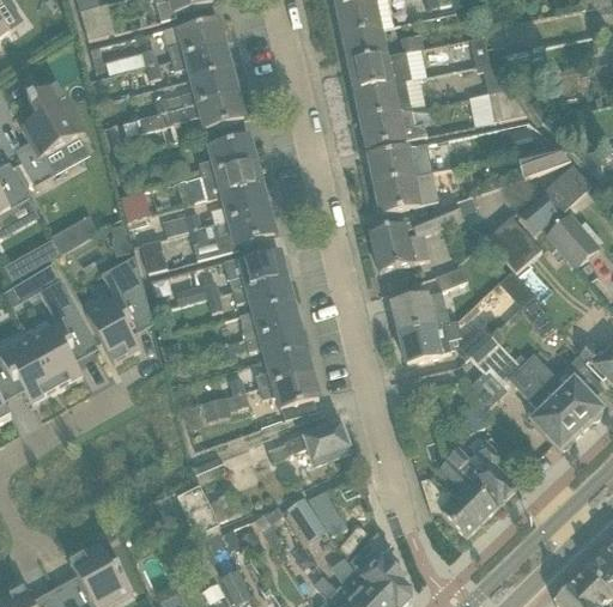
[(78,0),(80,11),(98,5),(97,0),(78,0)]
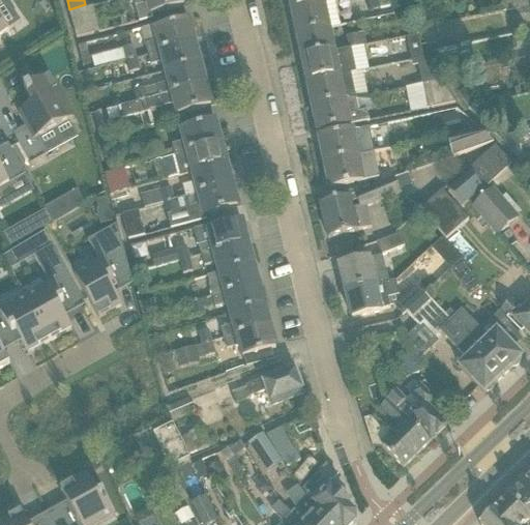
[(134,0),(139,18),(151,15),(150,9),(184,1),(184,0),(134,0)]
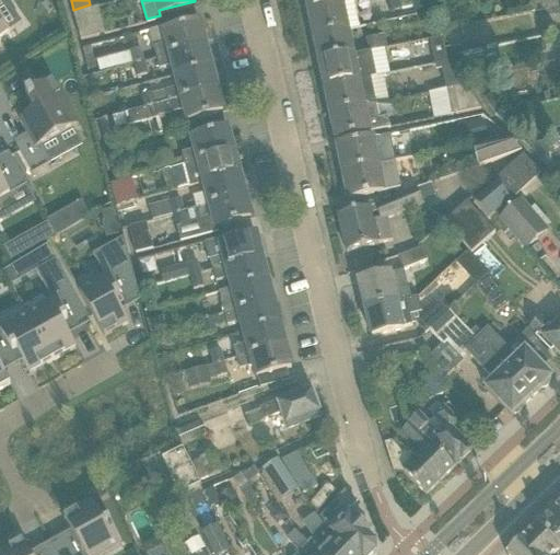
[(336,0),(308,6),(314,32),(347,25),(359,22),(354,0),(336,0)]
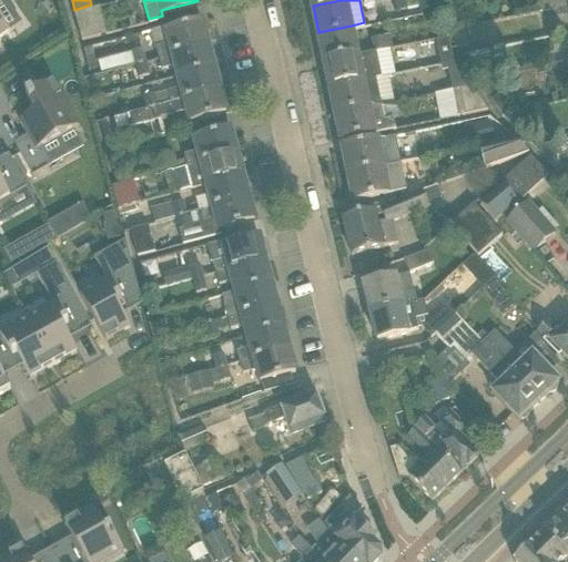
[(567,2),(554,6),(555,12),(567,10),(567,2)]
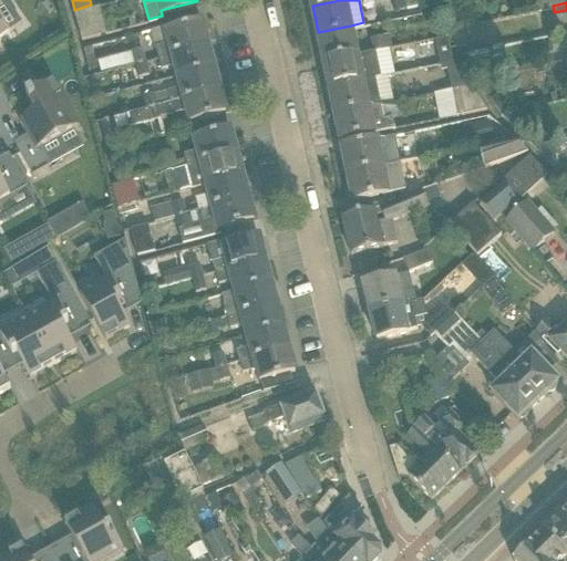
[(106,29),(99,3),(74,10),(82,37),(106,29)]
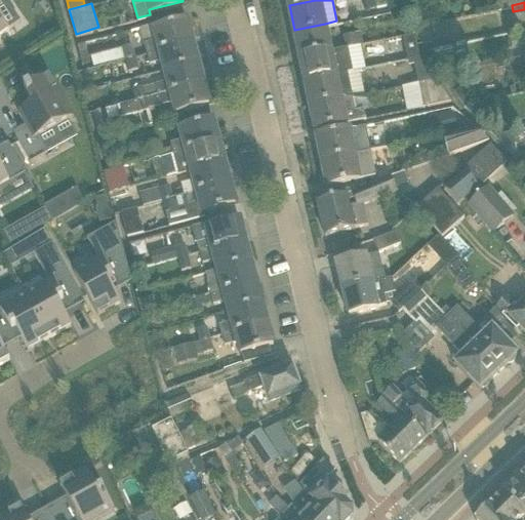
[(0,31),(8,26),(0,13),(0,31)]
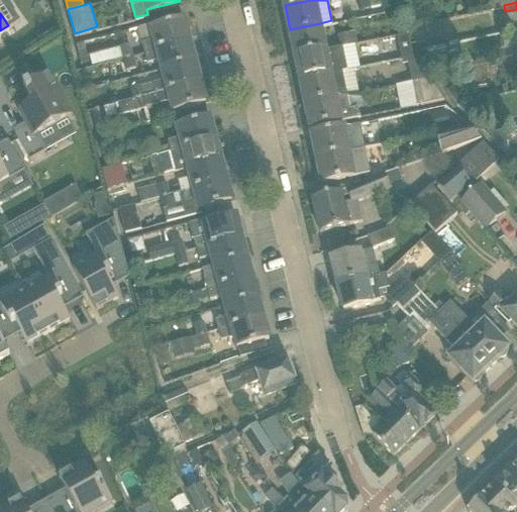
[(184,16),(150,25),(149,21),(137,24),(143,49),(189,37),(184,16)]
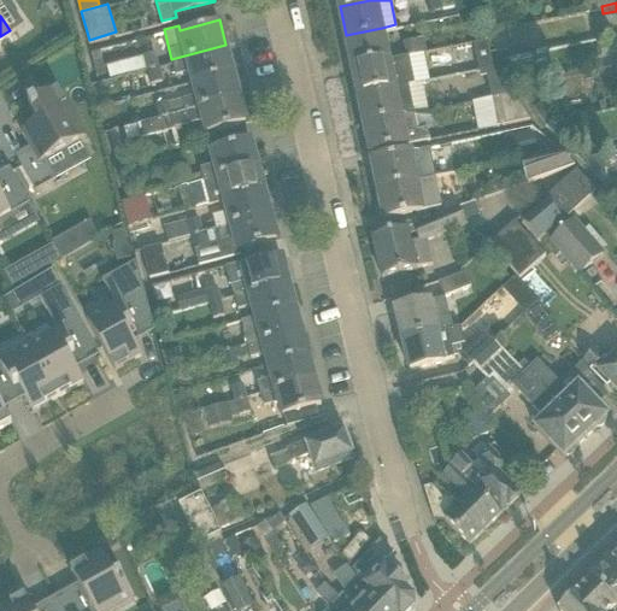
[(503,25),(493,28),(498,47),(506,46),(503,25)]
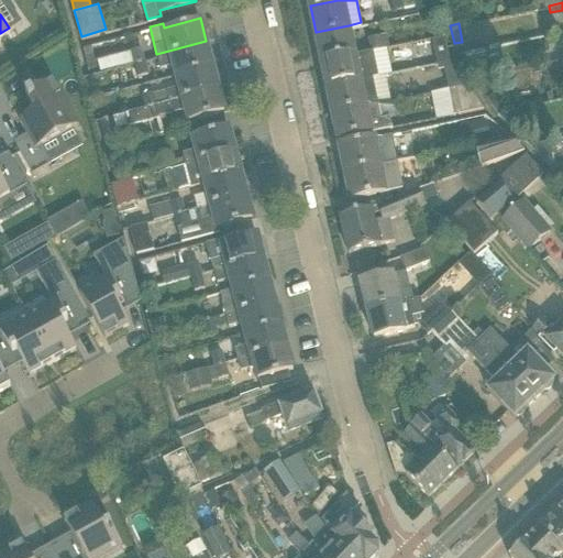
[(354,51),(349,25),(316,32),(321,57),(354,51)]
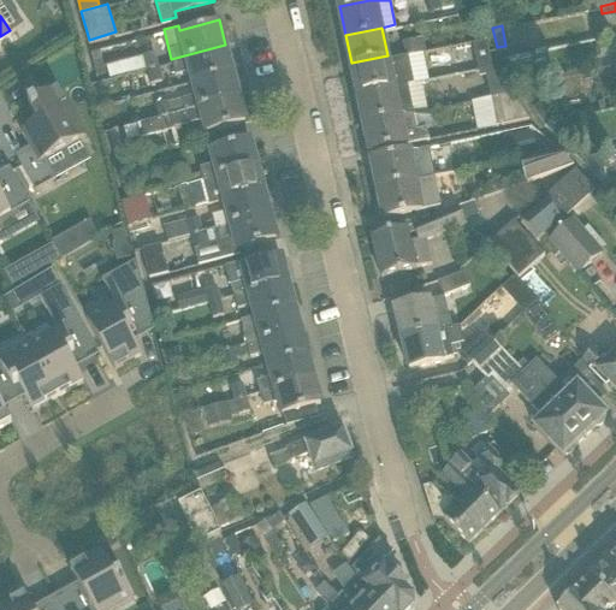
[(406,52),(426,47),(422,34),(402,39),(406,52)]
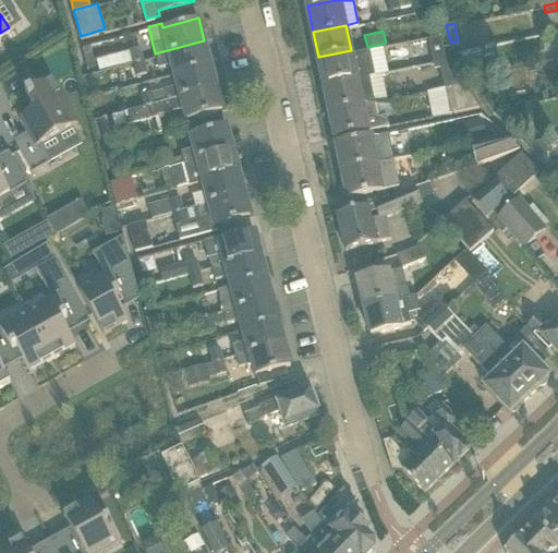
[(445,57),(440,34),(427,36),(433,59),(445,57)]
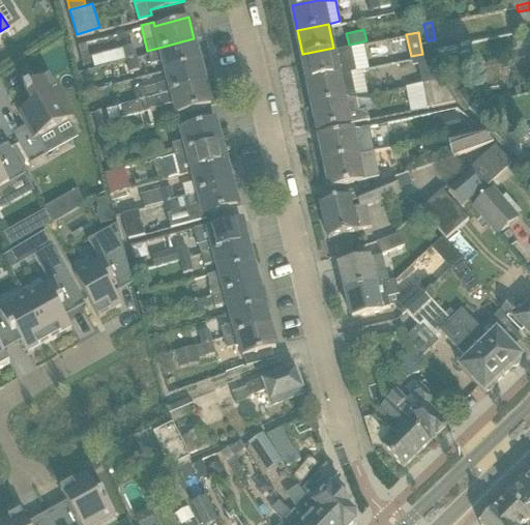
[(194,38),(147,51),(150,62),(163,58),(166,68),(200,59),(194,38)]
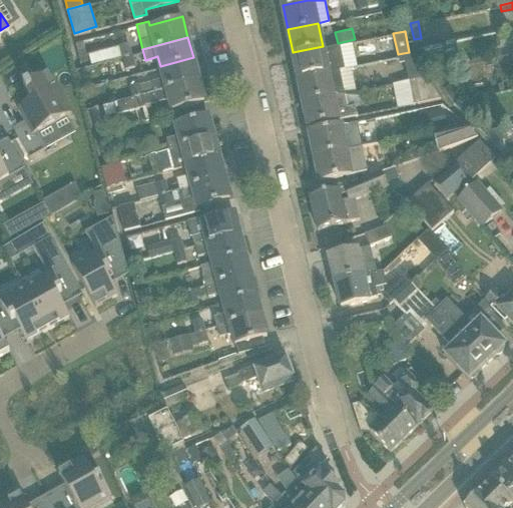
[(512,38),(497,41),(499,53),(511,51),(512,50),(512,38)]
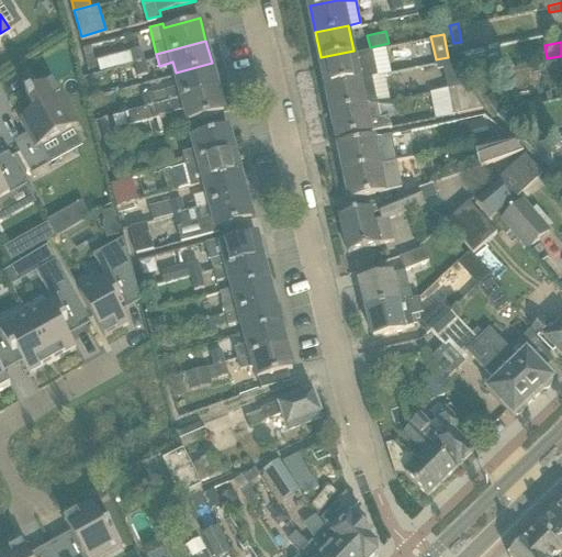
[(82,45),(88,65),(96,63),(91,43),(82,45)]
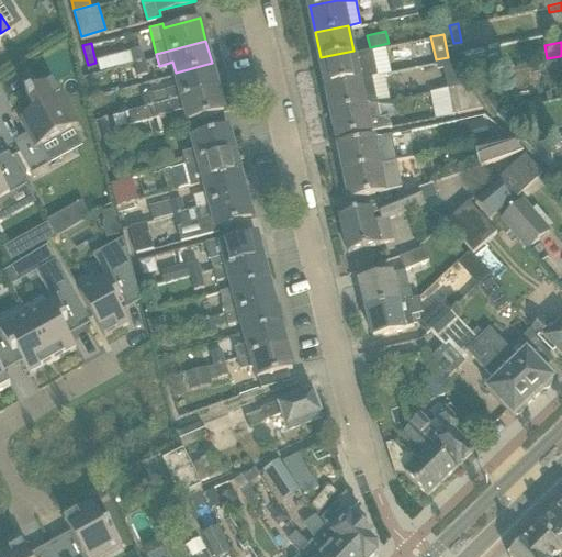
[(141,45),(130,47),(97,56),(100,68),(122,62),(122,63),(133,59),(144,57),(141,45)]
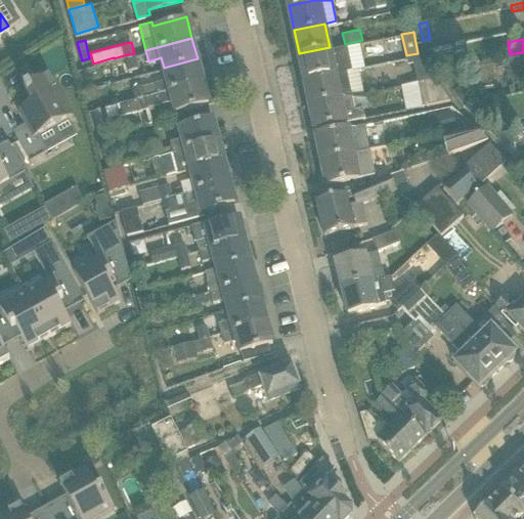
[(330,47),(299,53),(304,78),(347,69),(351,68),(347,45),(330,48),(330,47)]
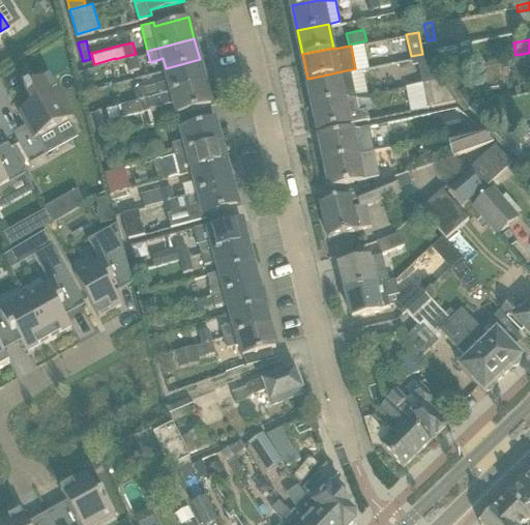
[(516,55),(514,55),(517,67),(529,64),(529,52),(528,53),(516,55)]
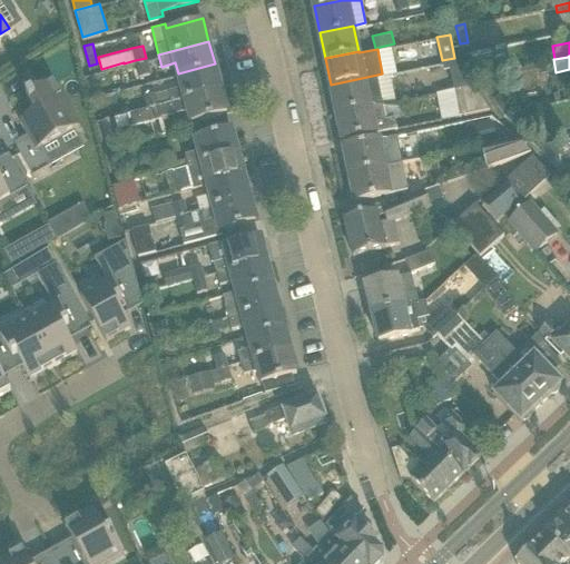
[(146,58),(135,60),(138,73),(149,71),(146,58)]
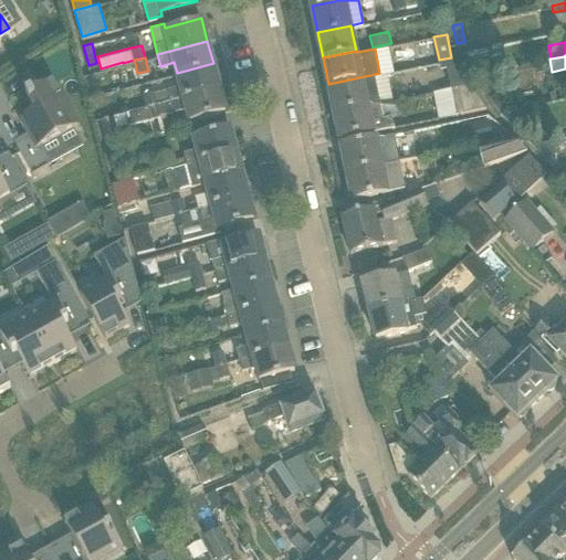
[(450,86),(471,82),(459,62),(446,64),(450,86)]
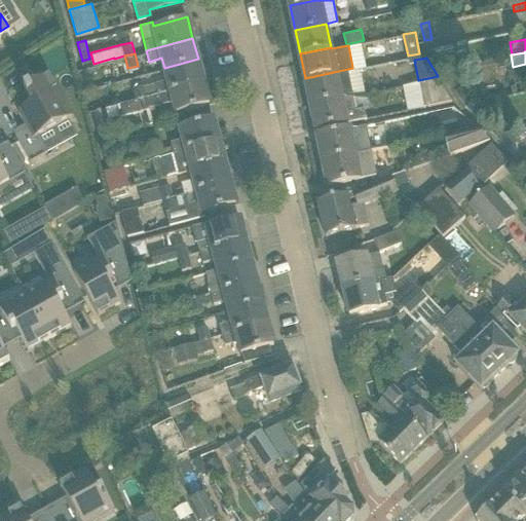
[(198,59),(164,68),(167,78),(154,81),(157,91),(203,79),(198,59)]
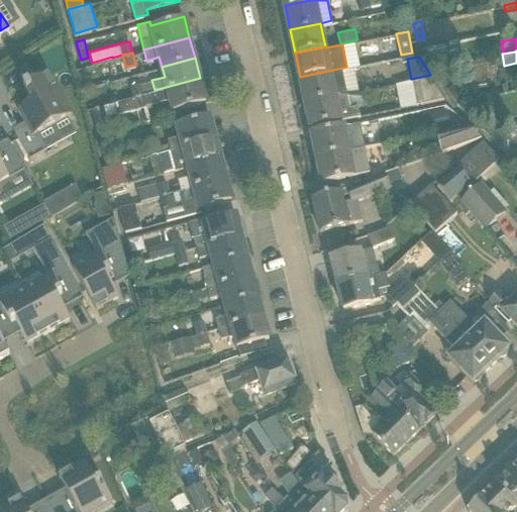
[(347,92),(342,68),(300,77),(305,100),(347,92)]
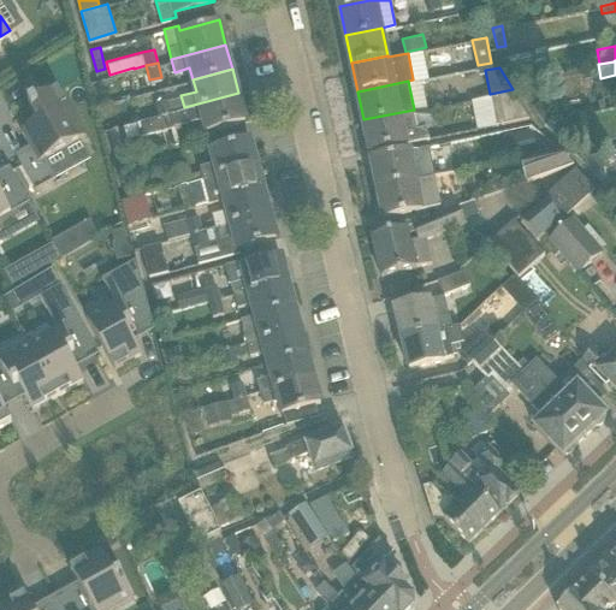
[(31,147),(17,155),(35,187),(57,175),(46,157),(86,134),(58,86),(28,102),(37,119),(21,129),(29,143),(31,147)]
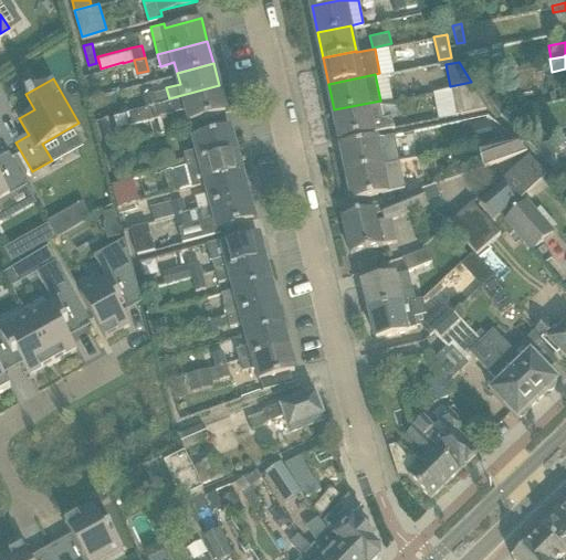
[(485,106),(471,82),(450,86),(456,113),(485,106)]
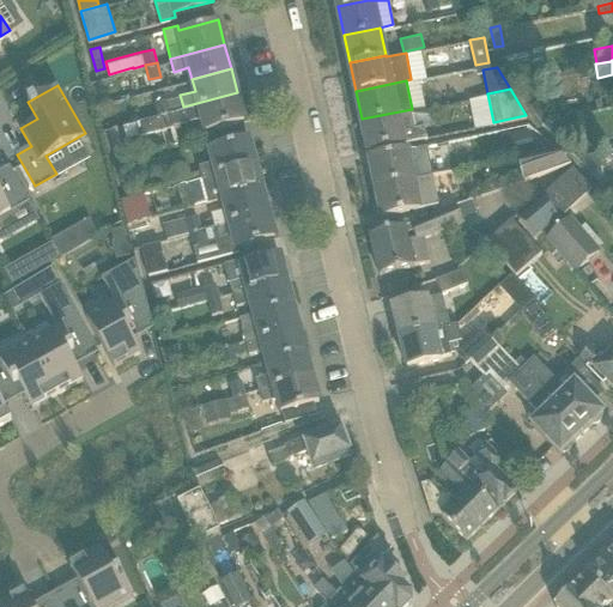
[(237,92),(183,107),(108,127),(116,157),(143,150),(139,134),(173,125),(173,123),(201,115),(205,128),(243,117),(237,92)]
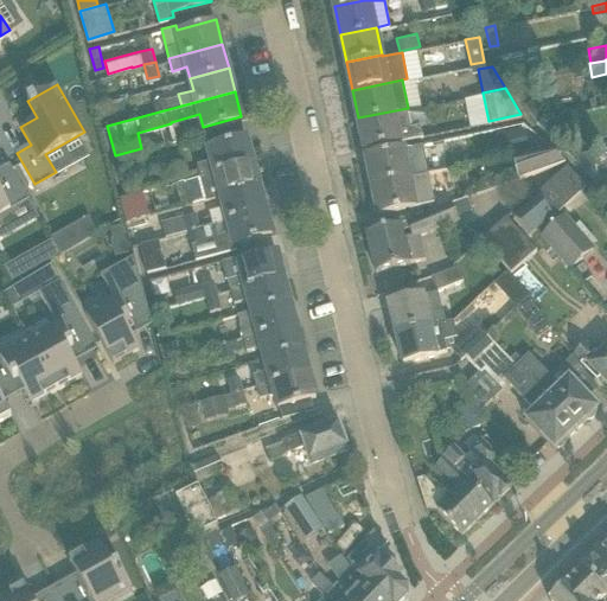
[(157,110),(167,108),(164,96),(153,98),(157,110)]
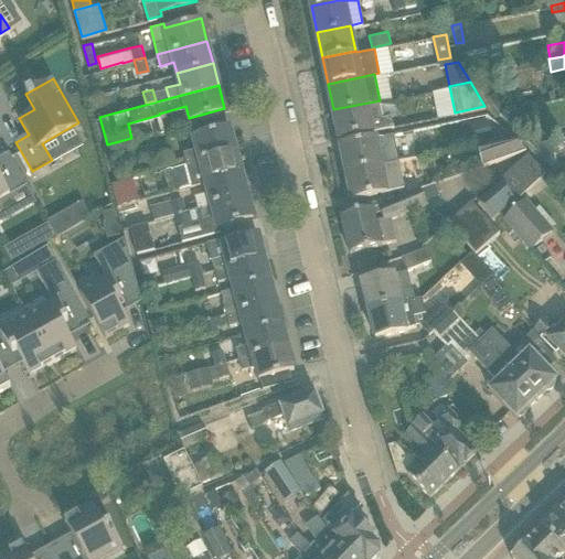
[(383,116),(380,100),(333,109),(339,137),(393,125),(391,114),(383,116)]
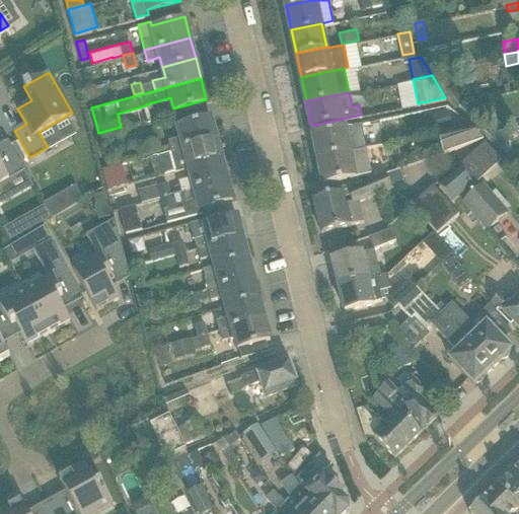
[(447,107),(432,111),(436,128),(451,125),(447,107)]
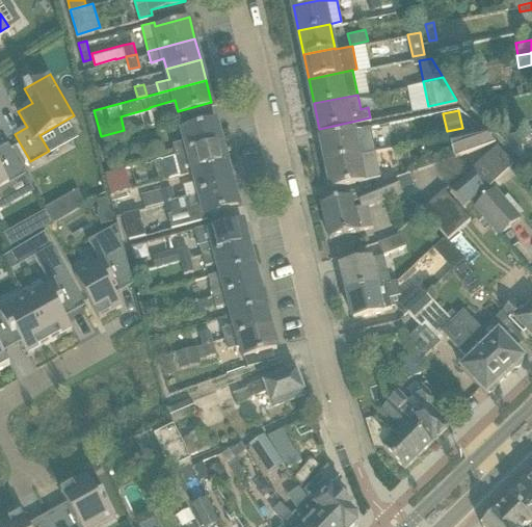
[(171,141),(174,146),(162,149),(164,155),(221,139),(215,119),(182,127),(185,138),(171,141)]
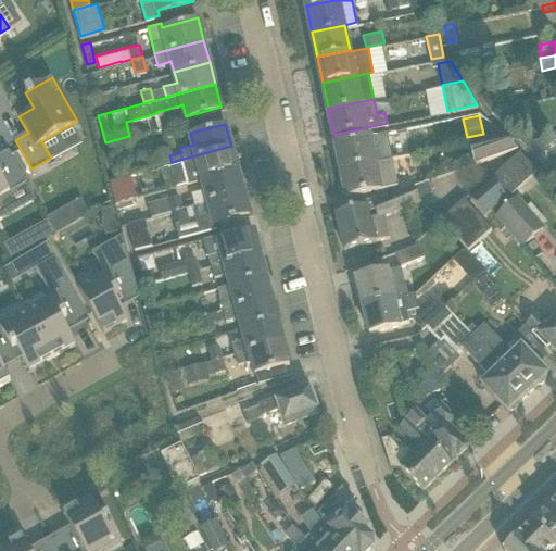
[(369,134),(336,141),(338,153),(337,157),(339,167),(375,160),(392,157),(387,129),(369,134)]
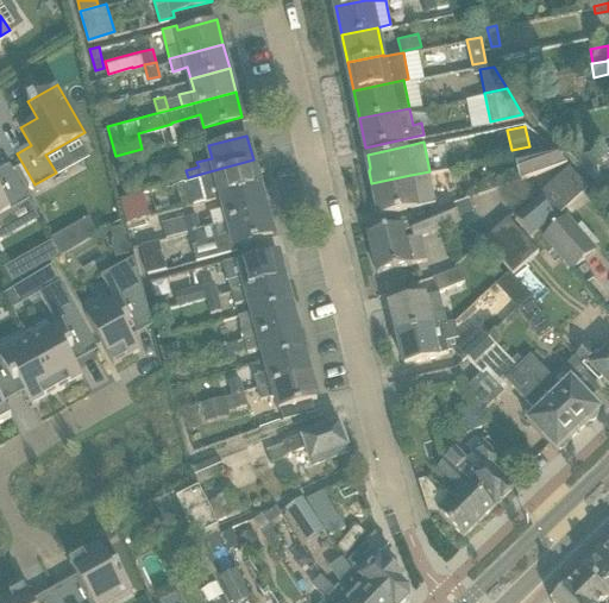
[(515,152),(520,175),(565,159),(552,144),(515,152)]
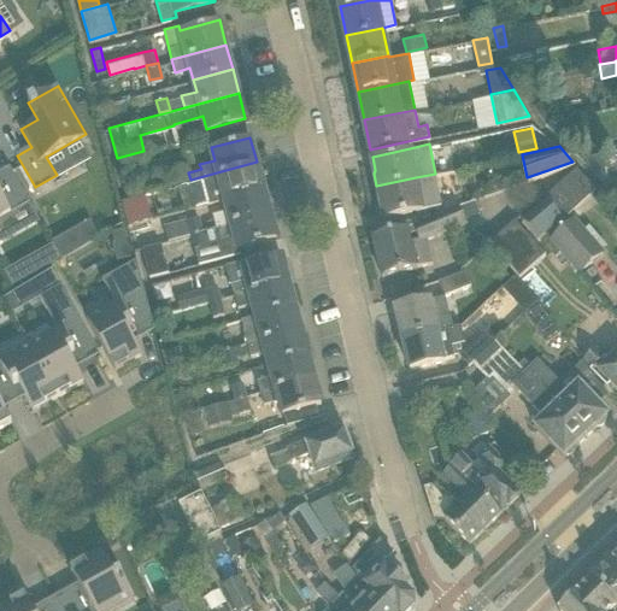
[(257,162),(203,176),(203,177),(206,188),(209,200),(210,200),(263,186),(257,162)]
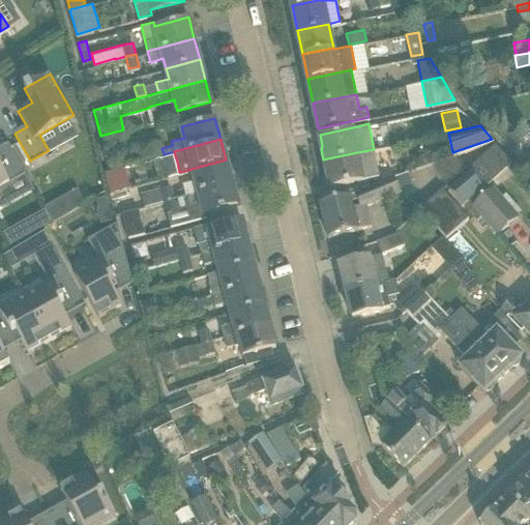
[(0,184),(26,171),(10,143),(0,148),(0,184)]
